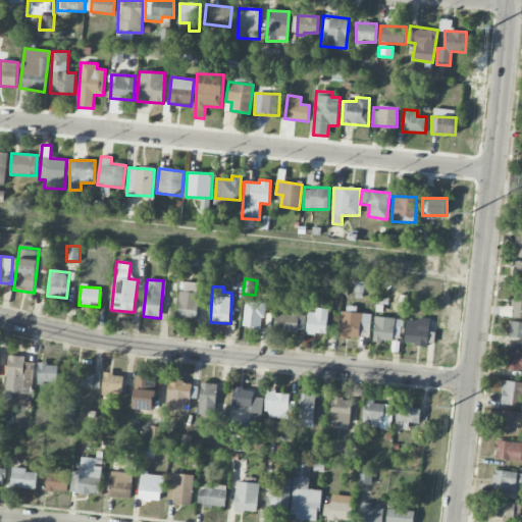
[(521,292),(515,291),(512,307),(501,306),(500,315),(521,318),(521,292)]
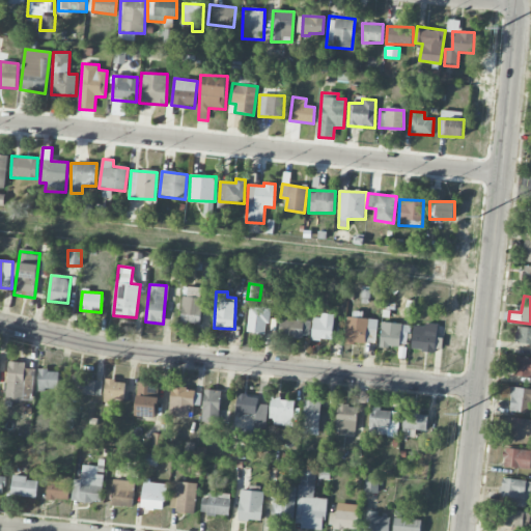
[(182,324),(201,325),(202,298),(182,297),(182,324)]
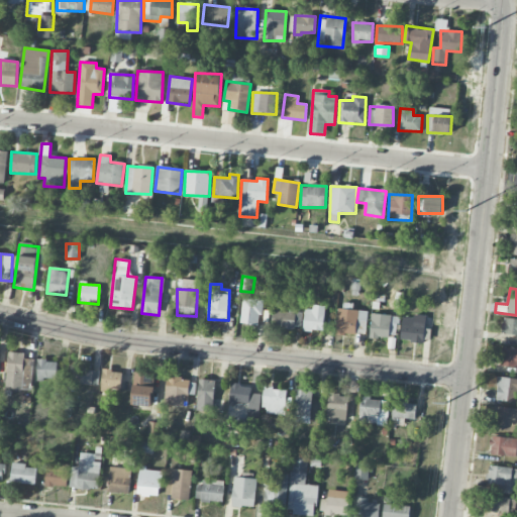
[(262,324),(263,298),(241,296),(239,323),(262,324)]
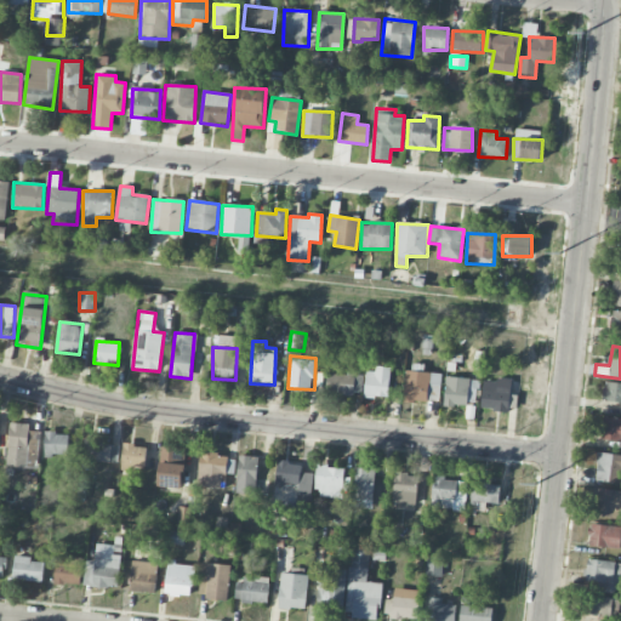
[(389,369),(365,369),(365,398),(389,398),(389,369)]
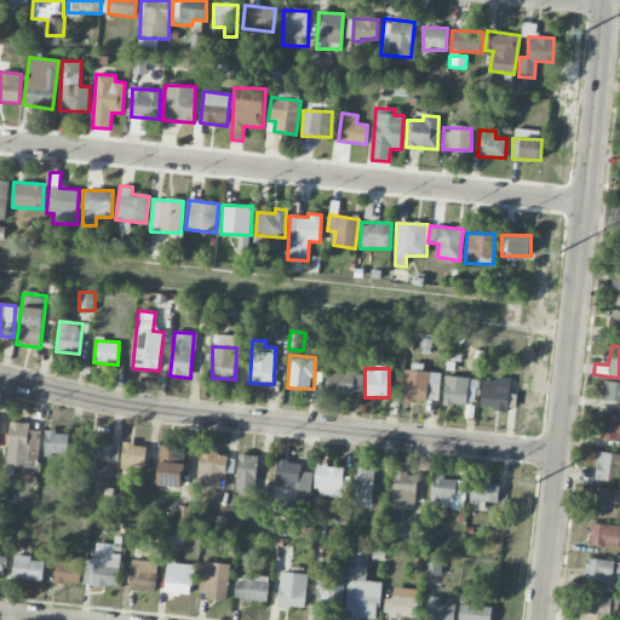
[(365,371),(348,369),(346,375),(328,373),(326,390),(362,395),(365,371)]
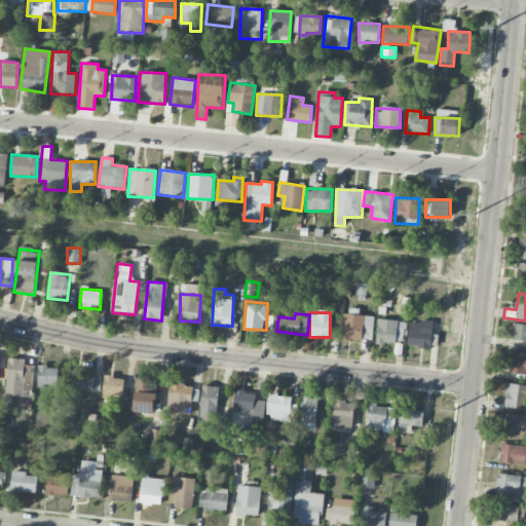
[(372,342),(375,317),(344,313),(341,338),(372,342)]
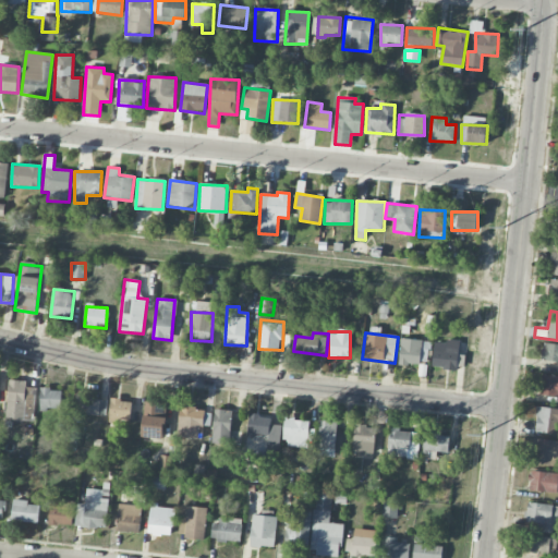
[(429,340),(400,340),(399,364),(428,365),(429,340)]
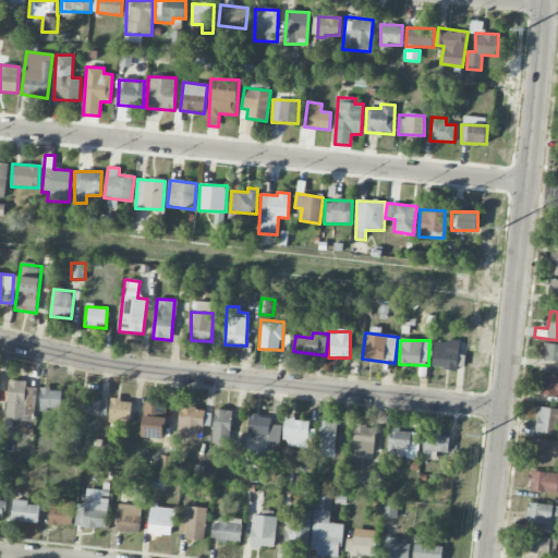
[(434,343),(433,368),(458,370),(459,340),(447,340),(446,343),(434,343)]
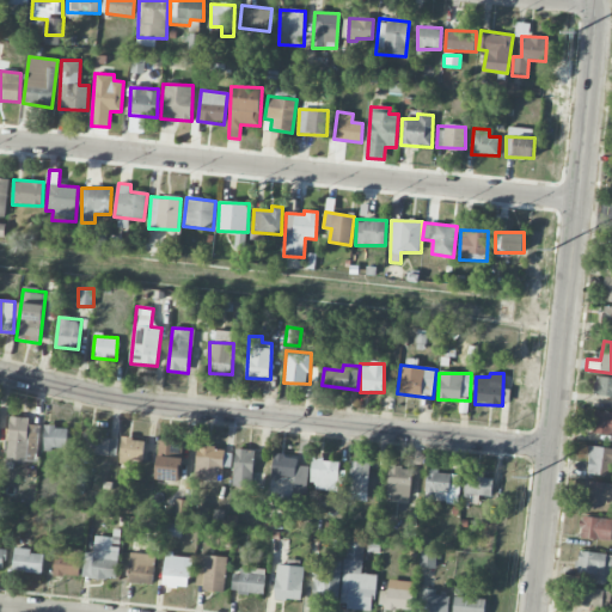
[(611,396),(611,378),(595,377),(593,395),(611,396)]
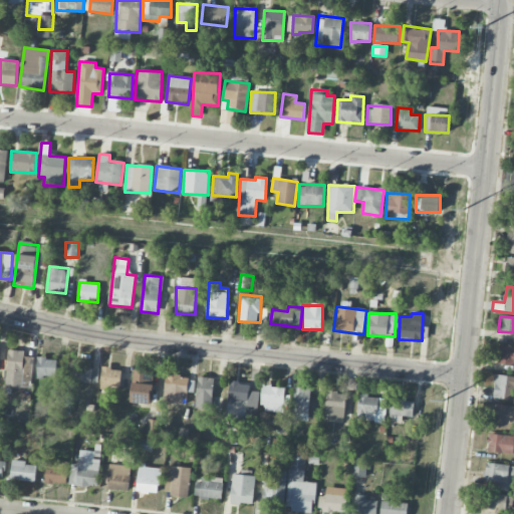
[(513,364),(513,346),(499,344),(496,362),(513,364)]
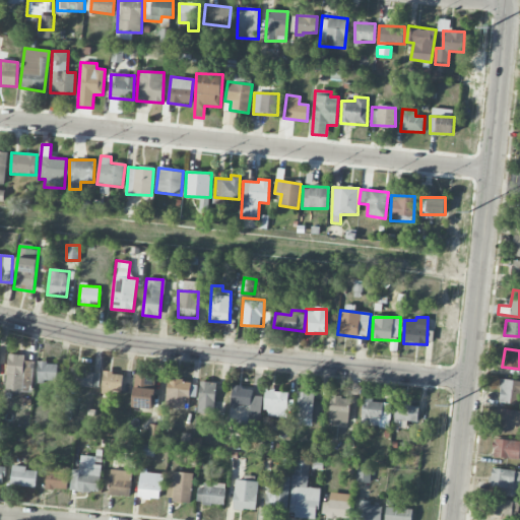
[(24,361),(24,355),(9,353),(5,390),(30,393),(34,362),(24,361)]
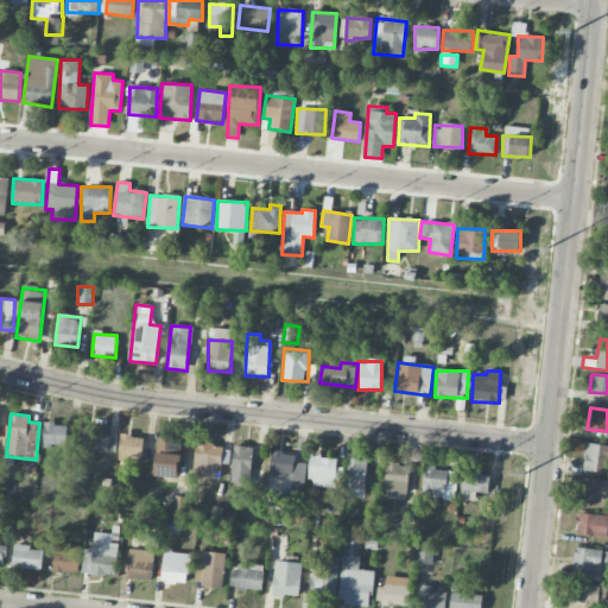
[(67,424),(44,424),(44,447),(67,447),(67,424)]
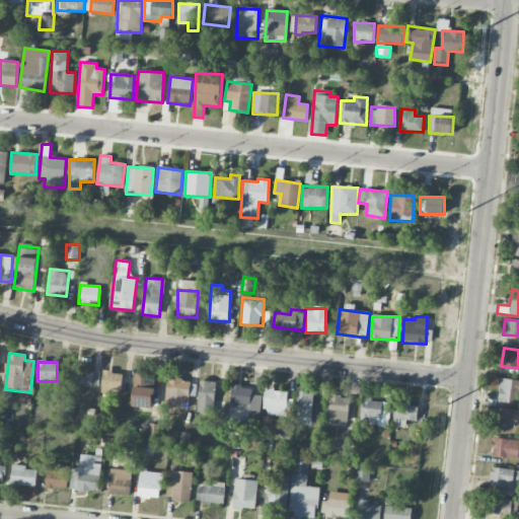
[(70,386),(98,387),(99,370),(71,369),(70,386)]
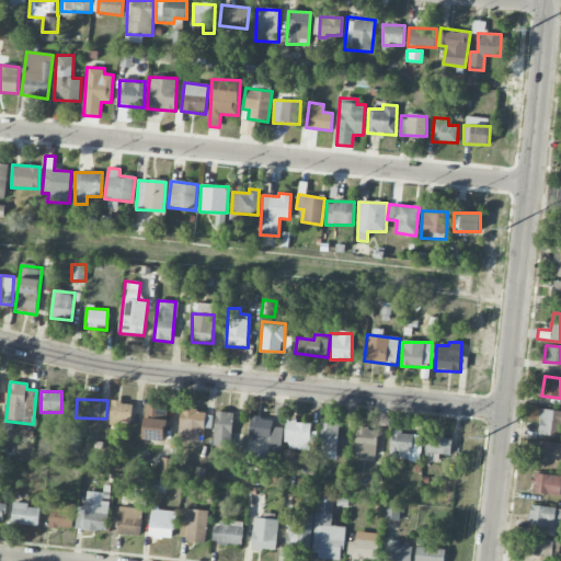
[(132,402),(111,402),(111,423),(132,424),(132,402)]
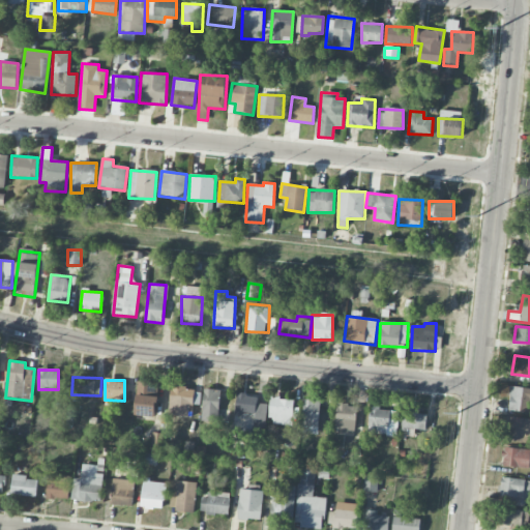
[(157,383),(137,382),(136,416),(156,416),(157,383)]
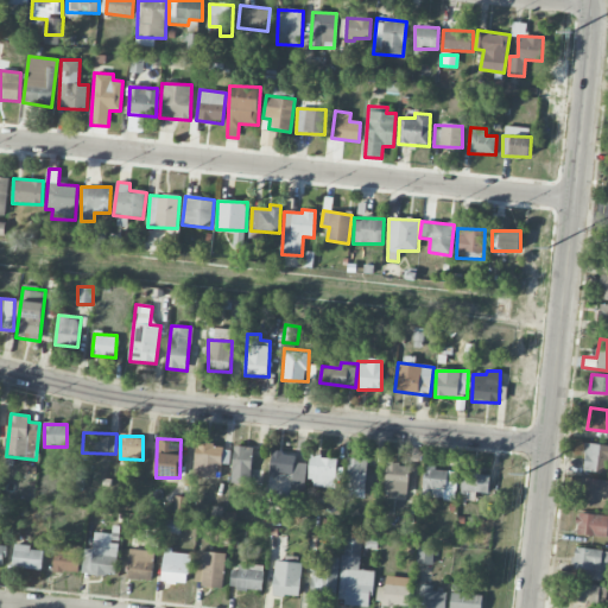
[(607,473),(607,445),(584,443),(582,470),(607,473)]
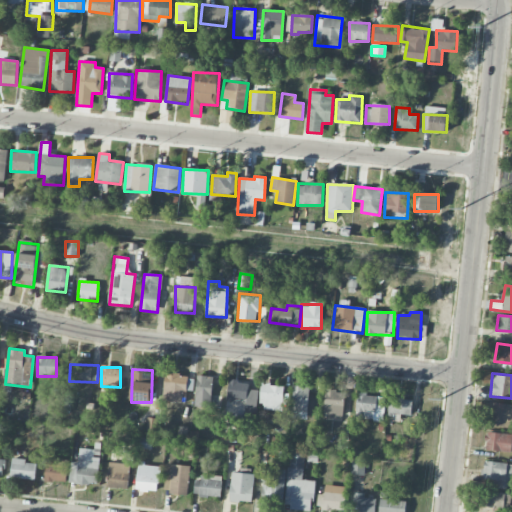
[(163,401),(185,402),(186,388),(192,388),(193,376),(165,374),(163,401)]
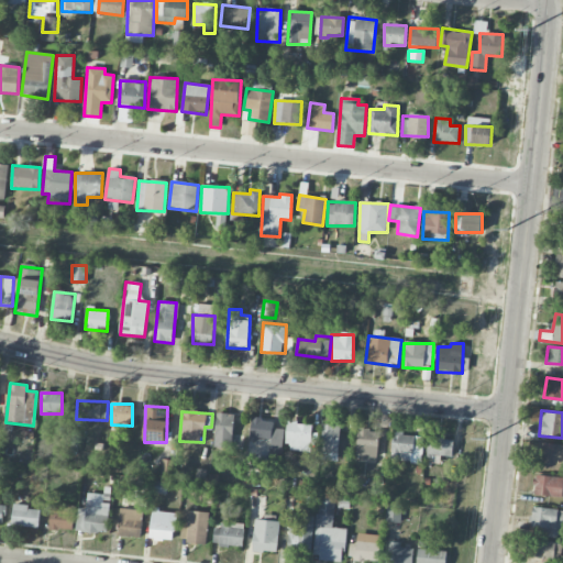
[(235,416),(218,412),(212,445),(229,449),(235,416)]
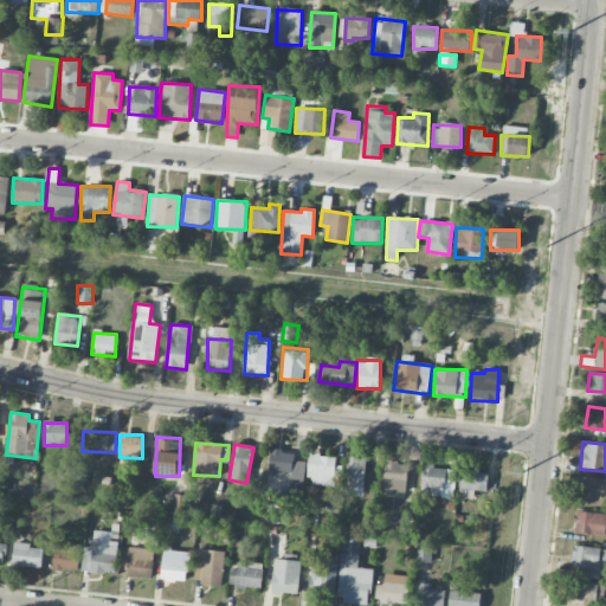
[(295,452),(271,450),(269,471),(290,474),(289,479),(303,482),(305,463),(294,461),(295,452)]
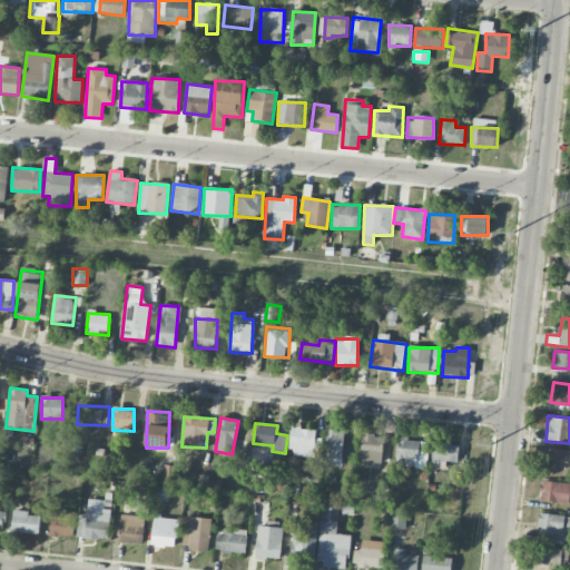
[(315,458),(316,430),(291,429),(290,457),(315,458)]
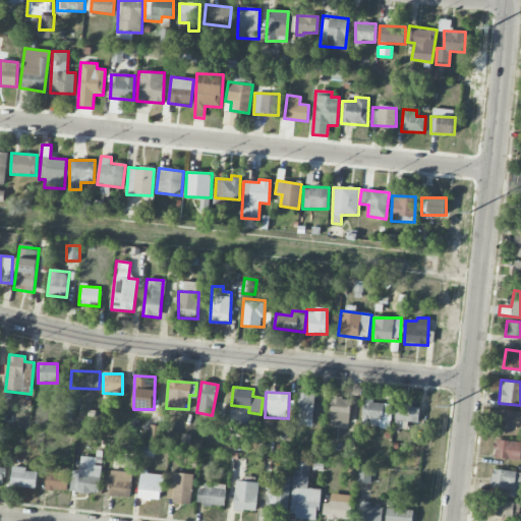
[(312,426),(314,394),(297,393),(296,426),(312,426)]
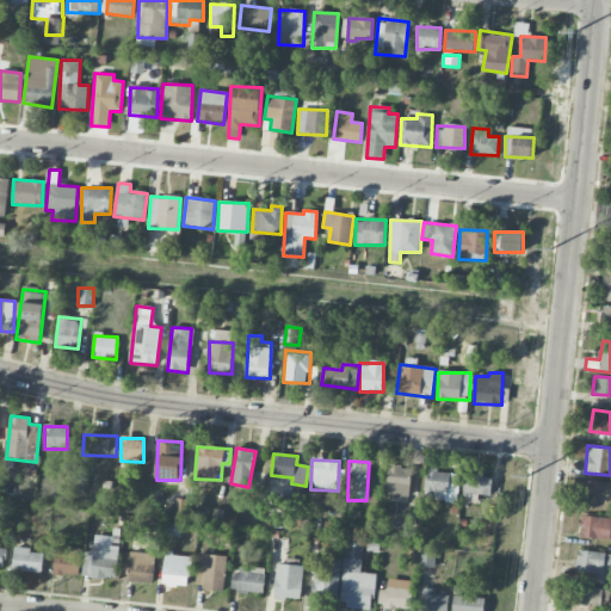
[(411,467),(388,466),(386,495),(409,497),(411,467)]
